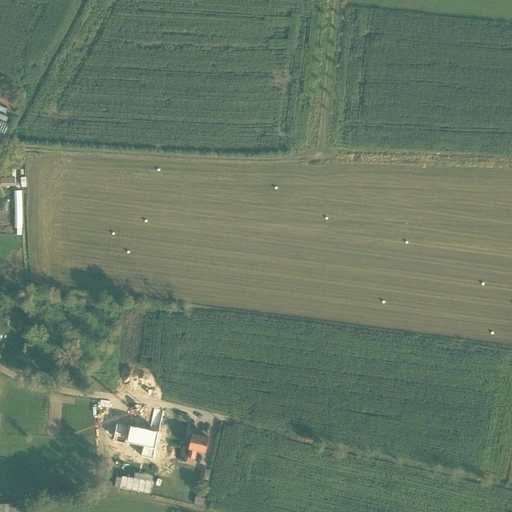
[(16,171),(0,171),(0,186),(16,186),(16,171)]
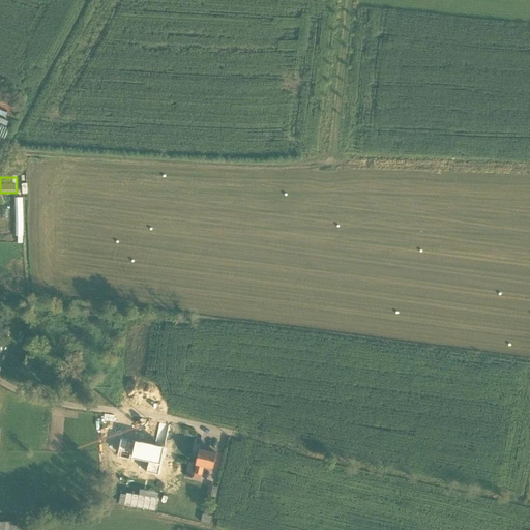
[(16,196),(17,241),(24,241),(23,196),(16,196)]
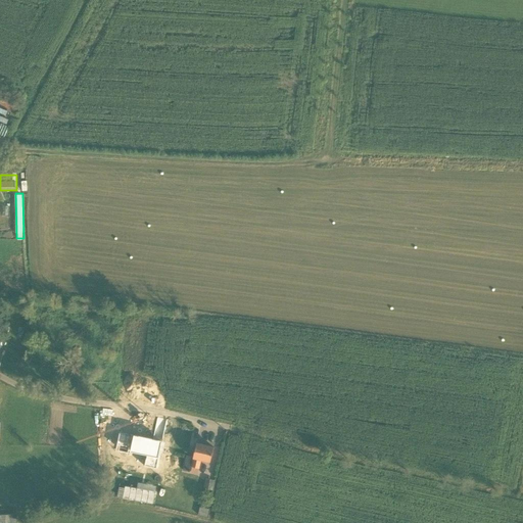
[(138,471),(161,475),(163,463),(155,462),(154,466),(149,465),(151,450),(160,452),(164,433),(145,430),(138,471)]
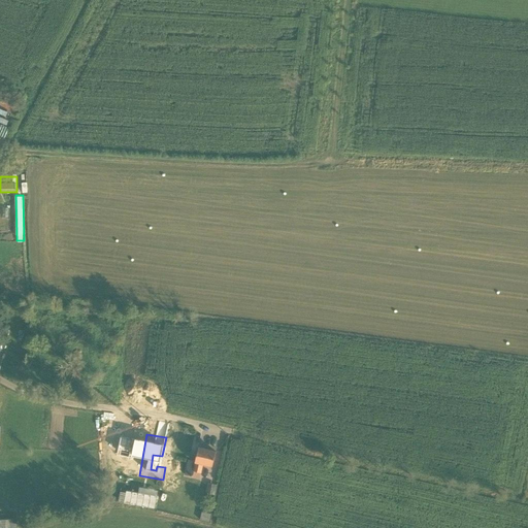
[(197,447),(194,463),(187,462),(184,475),(202,479),(205,466),(213,467),(217,452),(197,447)]
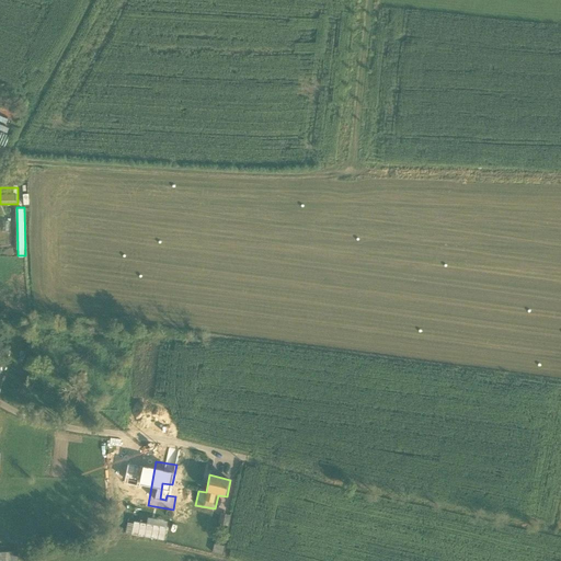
[(230,516),(221,514),(219,525),(228,526),(230,516)]
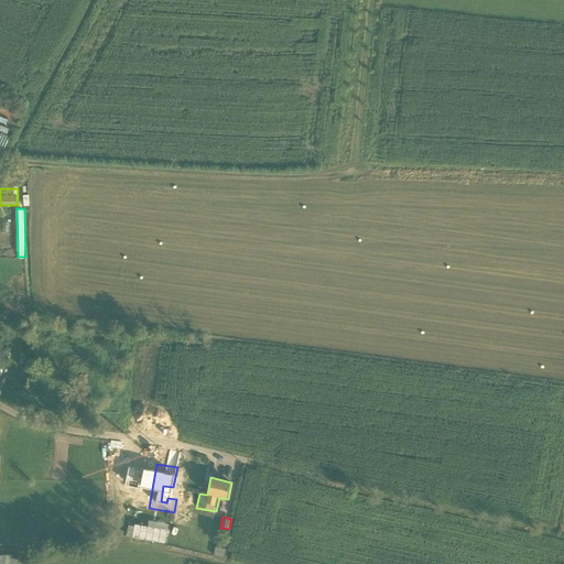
[(225,550),(215,548),(214,556),(223,557),(225,550)]
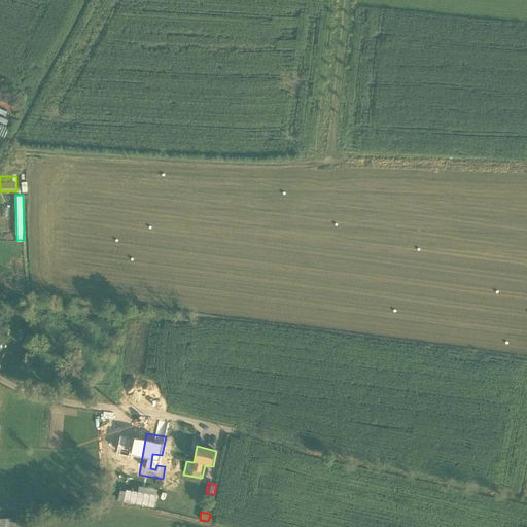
[(0,518),(0,526),(18,526),(18,517),(0,518)]
